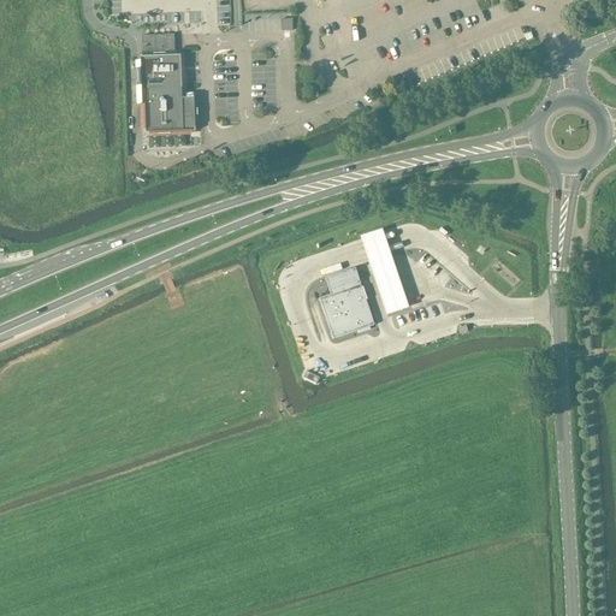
[(282,31),(292,31),(292,19),(280,21),(282,31)]
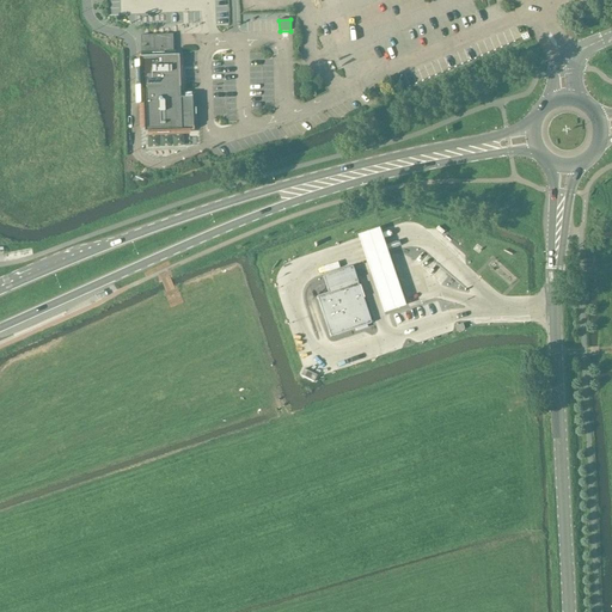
[(139,61),(136,61),(138,68),(139,68),(139,86),(138,86),(138,93),(142,93),(144,127),(148,126),(150,147),(188,146),(188,128),(200,127),(196,47),(184,47),(184,35),(141,36),(141,47),(141,56),(139,57),(139,61)]
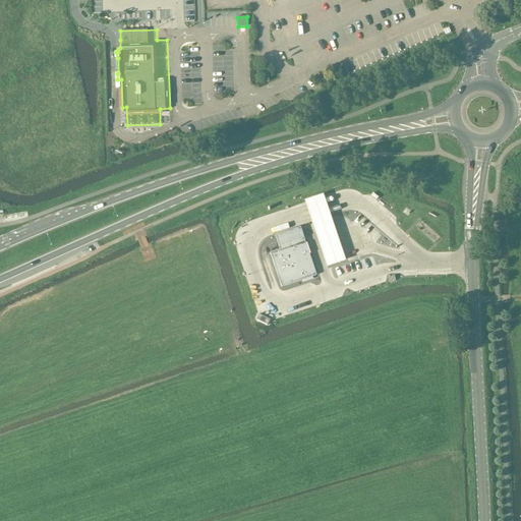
[(326,262),(327,267),(344,261),(343,255),(335,233),(331,222),(328,211),(325,201),(323,195),(305,201),(307,207),(310,216),(313,227),(317,238),(326,262)]
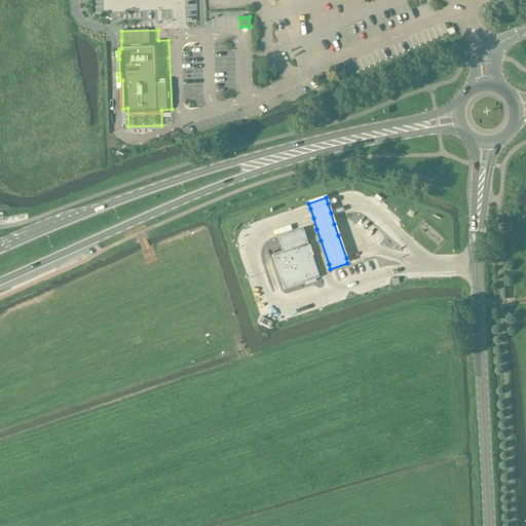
[(282,252),(272,255),(284,290),(318,278),(310,253),(307,243),(305,236),(302,229),(277,238),(279,243),(282,252)]
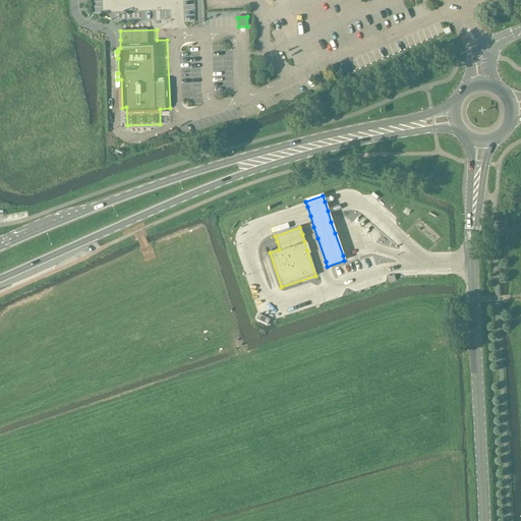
[(258,314),(257,317),(255,321),(267,326),(270,321),(258,314)]
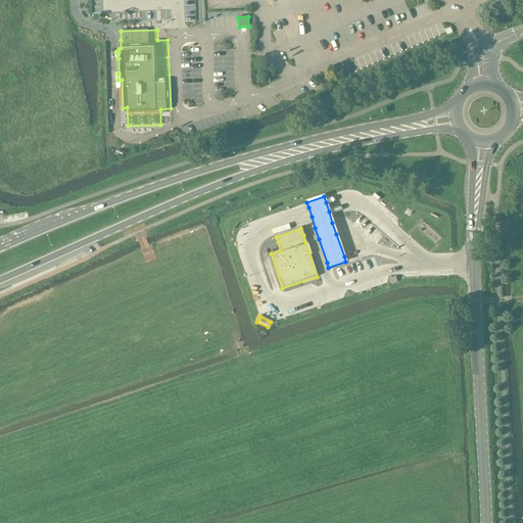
All buildings are outlined.
